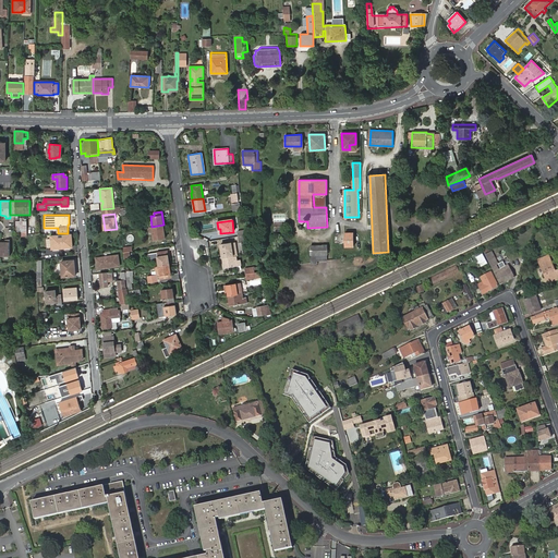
[(27,221),(15,221),(16,232),(27,231),(27,221)]
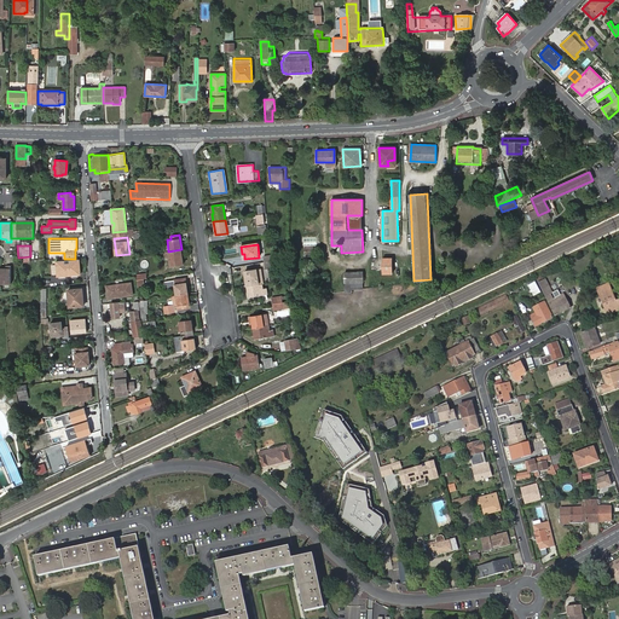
[(184,264),(181,249),(168,252),(166,252),(167,259),(169,258),(171,265),(184,264)]
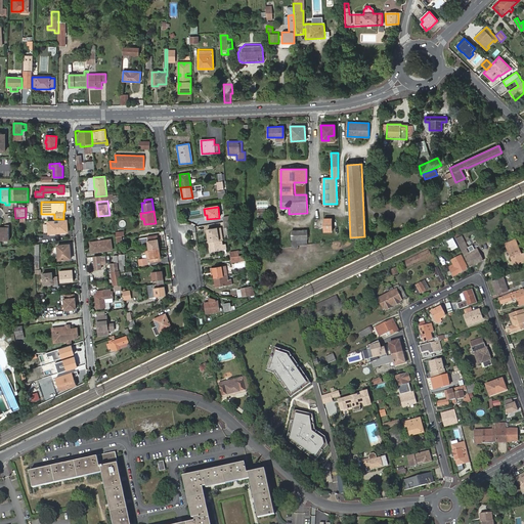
[(54,219),(48,220),(49,232),(56,232),(56,229),(59,229),(59,232),(68,231),(67,218),(63,219),(54,219)]
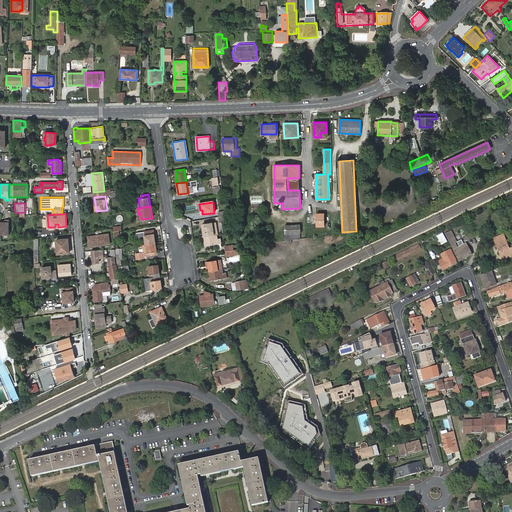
[(5,222),(0,222),(0,234),(10,234),(10,220),(5,220),(5,222)]
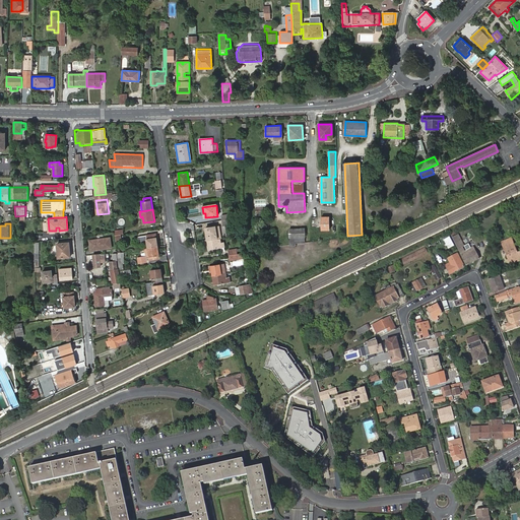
[(241,224),(244,244),(253,242),(250,223),(241,224)]
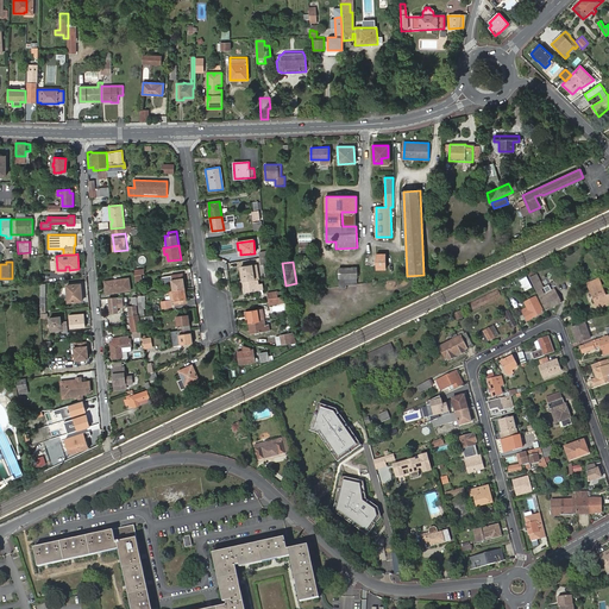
[(242,270),(243,282),(258,280),(259,278),(257,264),(244,267),(245,269),(242,270)]
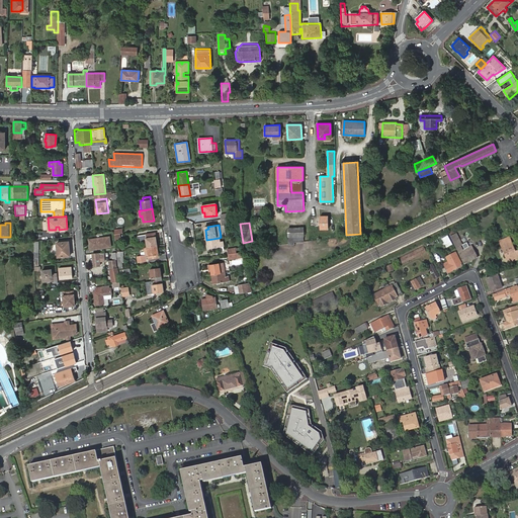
[(156,233),(139,236),(140,242),(148,241),(148,247),(158,246),(156,233)]
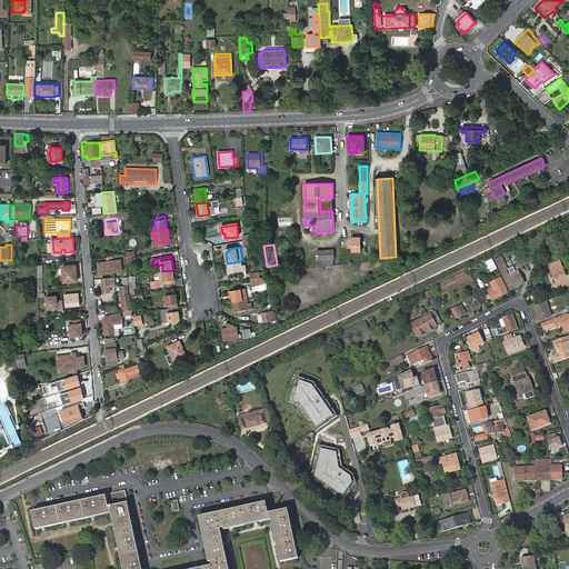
[(486,261),(491,272),(497,269),(491,259),(486,261)]
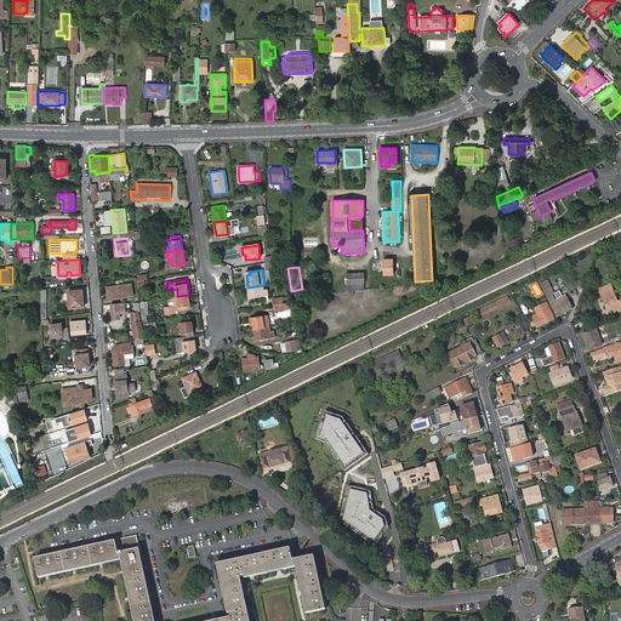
[(107,286),(108,298),(132,296),(131,284),(107,286)]
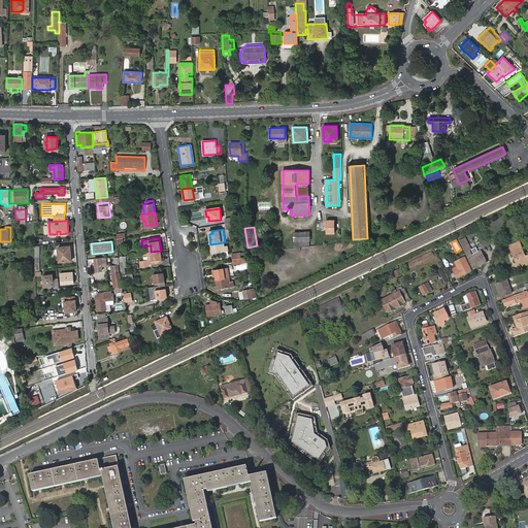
[(461,244),(465,252),(470,250),(466,241),(461,244)]
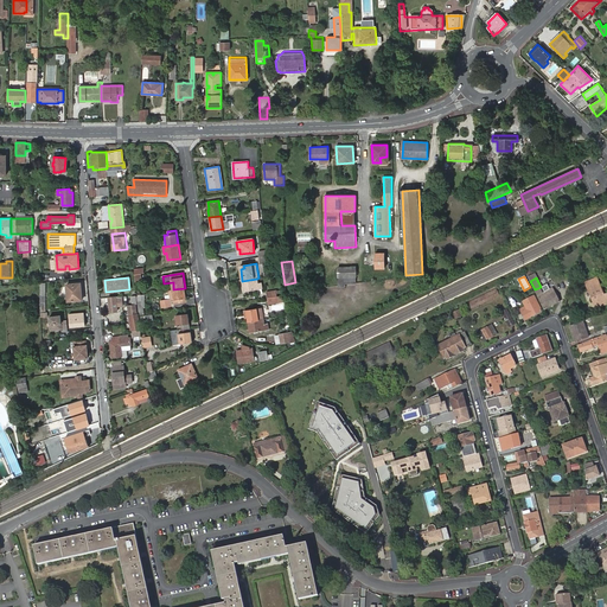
[(257,279),(242,281),(243,287),(246,287),(247,291),(262,288),(261,283),(259,283),(257,279)]
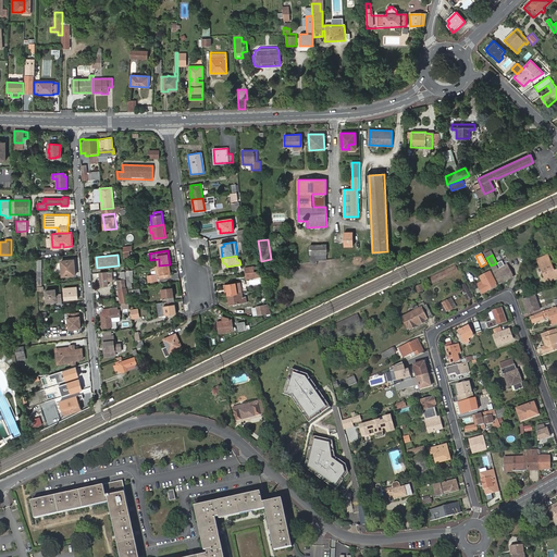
[(548,256),(537,260),(544,276),(548,275),(551,282),(555,280),(555,279),(556,277),(556,272),(556,271),(555,272),(548,256)]
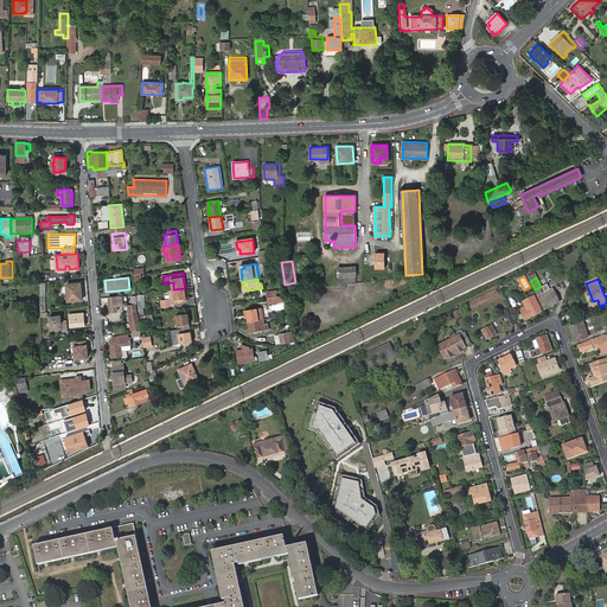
[(68,285),(69,301),(82,300),(81,283),(68,285)]
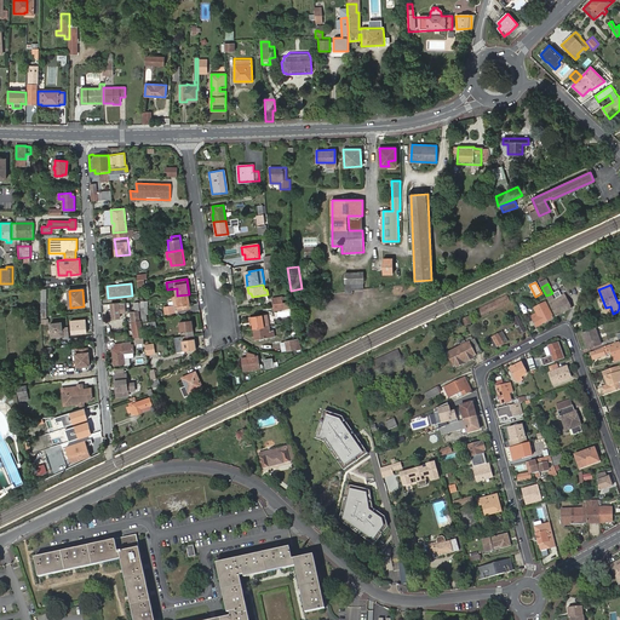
[(190,308),(189,294),(177,296),(178,300),(176,300),(177,310),(190,308)]
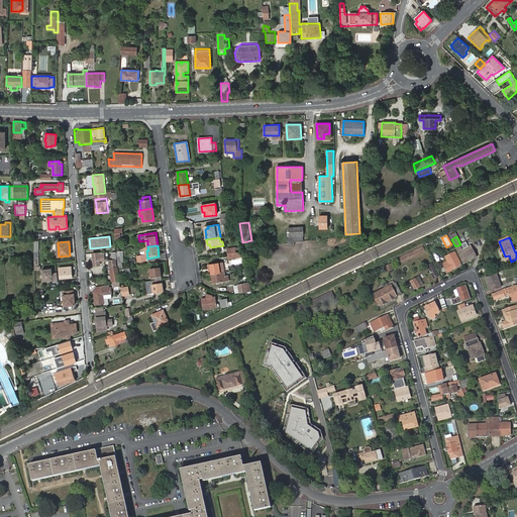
[(423,246),(412,251),(415,256),(426,251),(423,246)]
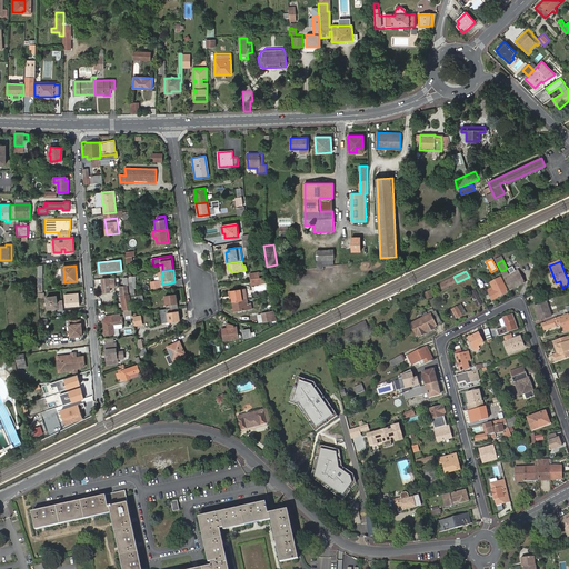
[(506,281),(510,290),(525,283),(520,275),(506,281)]
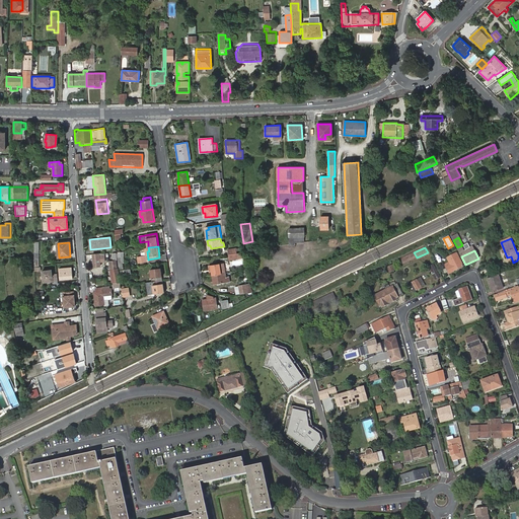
[(417,257),(414,252),(397,263),(399,268),(417,257)]
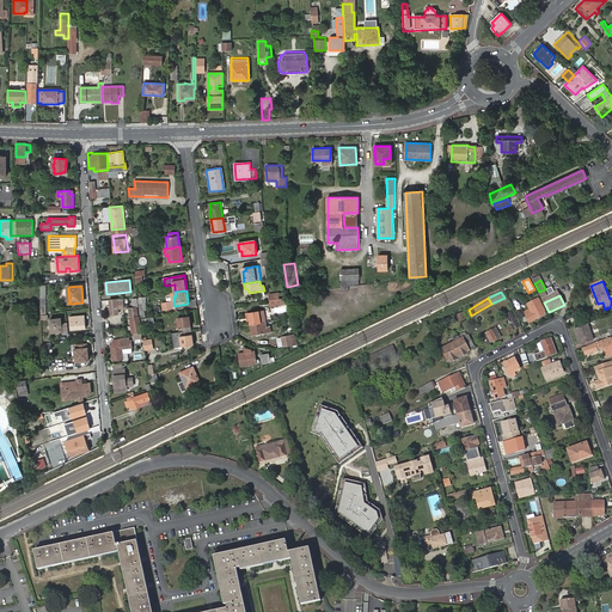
[(123,299),(110,300),(111,314),(118,313),(117,305),(123,305),(123,299)]
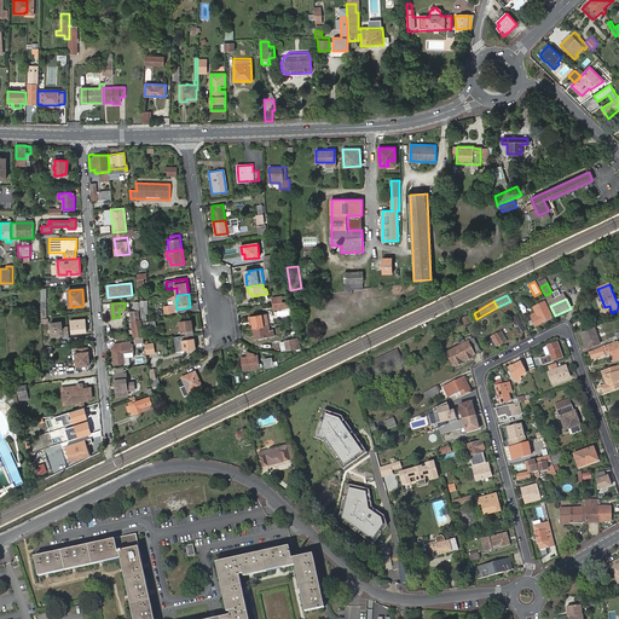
[(532,310),(537,317),(532,319),(536,325),(553,317),(545,304),(532,310)]
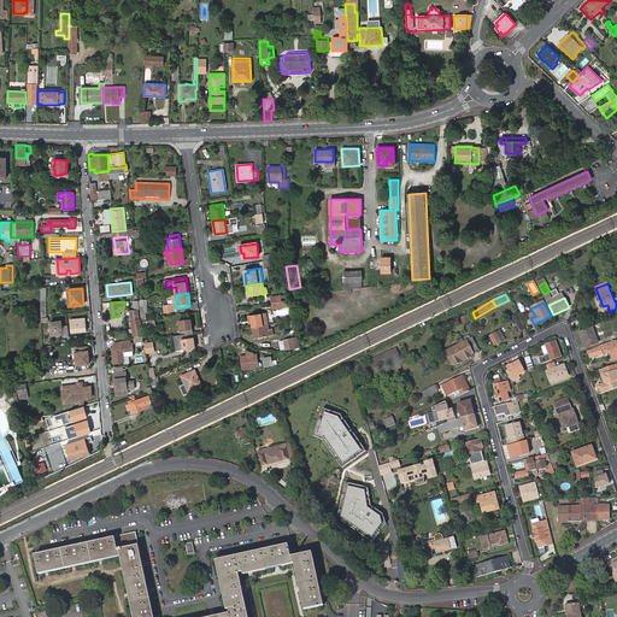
[(251,316),(253,327),(263,325),(260,313),(251,316)]
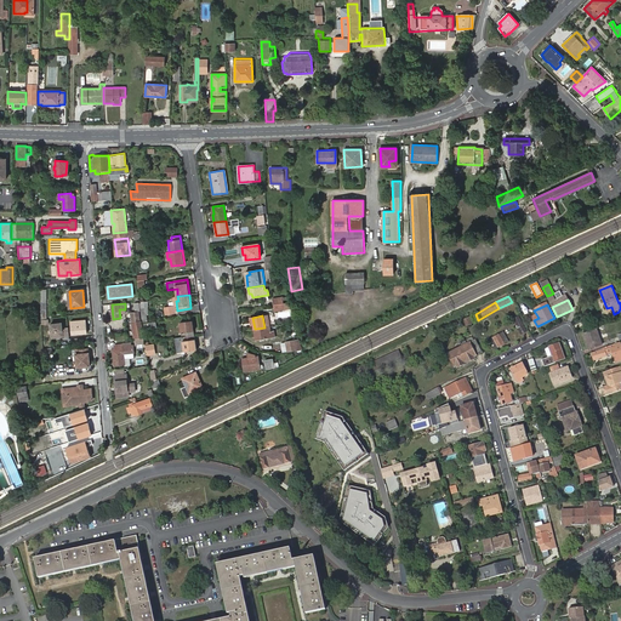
[(513,319),(522,335),(527,332),(519,317),(513,319)]
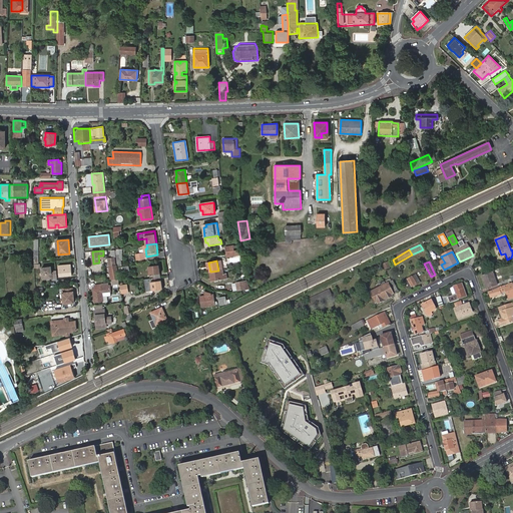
[(159,278),(160,278),(158,265),(147,267),(149,279),(159,278)]
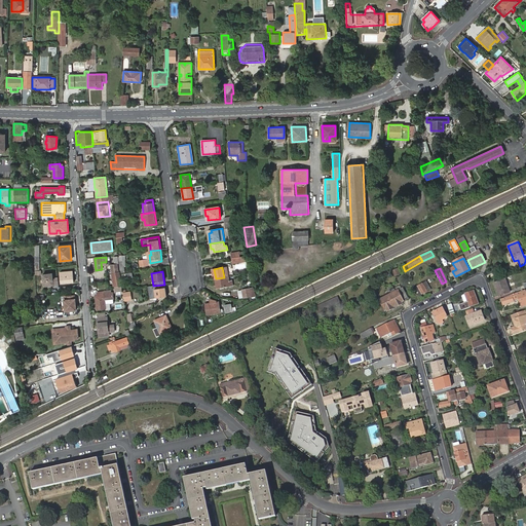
[(60,273),(61,284),(73,283),(72,272),(60,273)]
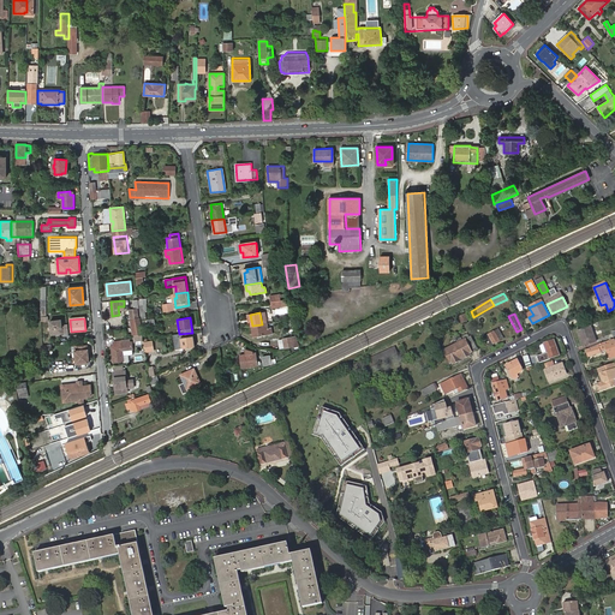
[(61,320),(49,321),(51,335),(69,334),(67,323),(63,324),(61,320)]
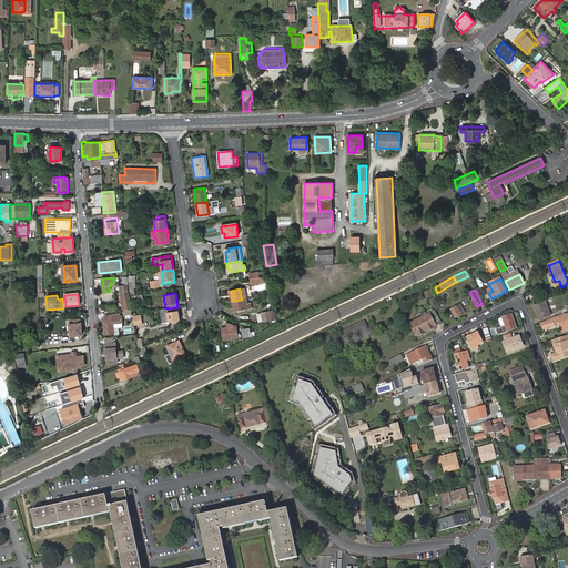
[(121,295),(123,310),(131,310),(129,295),(121,295)]
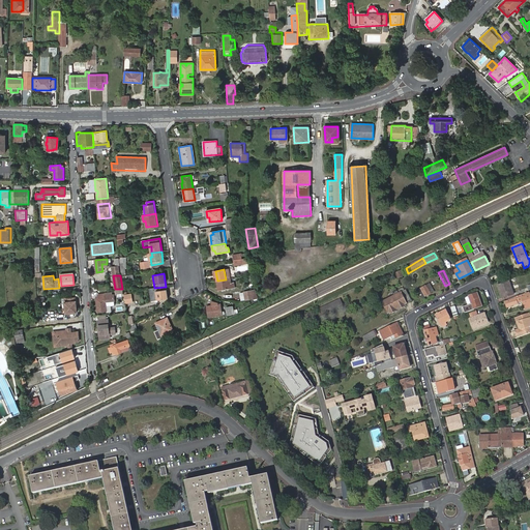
[(226,280),(217,281),(218,290),(235,287),(234,283),(232,284),(231,278),(226,280)]
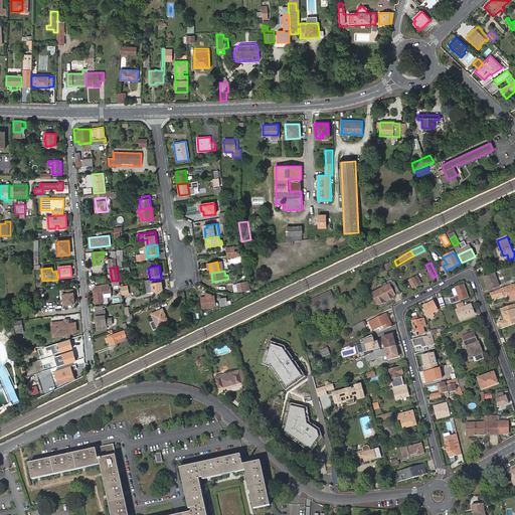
[(483,278),(487,289),(499,285),(495,274),(483,278)]
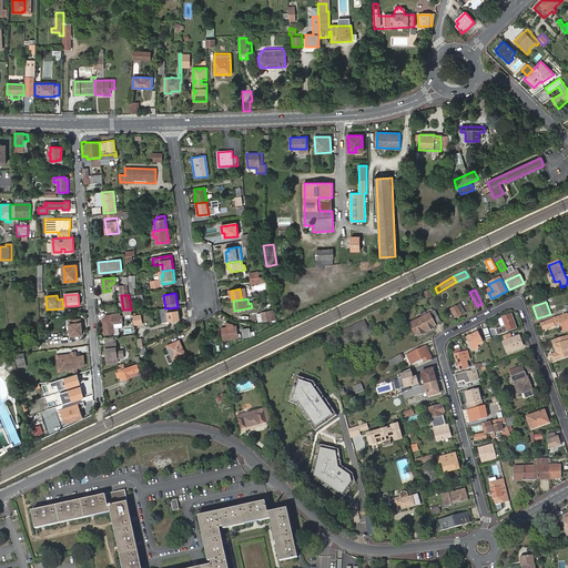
[(462,315),(456,306),(448,311),(453,320),(462,315)]
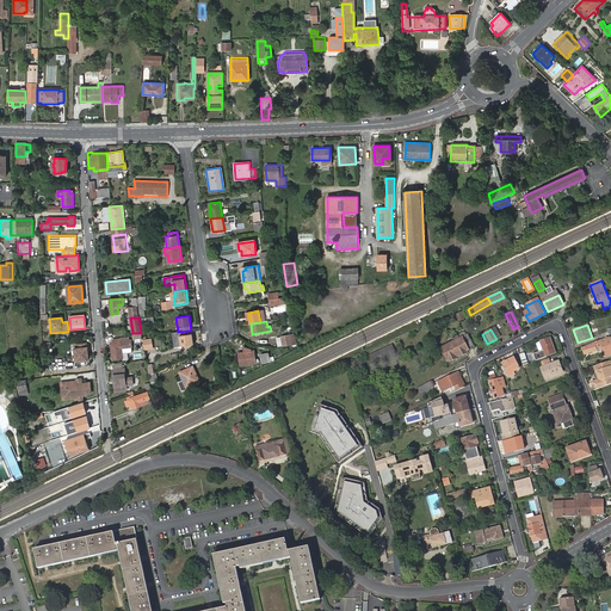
[(173,333),(173,338),(179,337),(180,346),(193,345),(192,334),(191,335),(190,331),(178,332),(173,333)]
